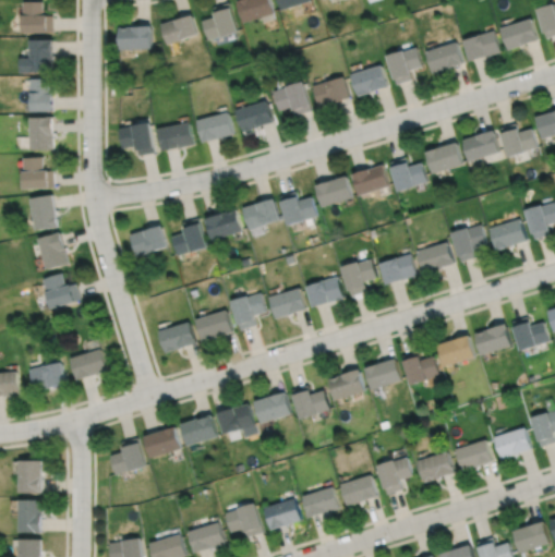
[(236,0),(242,23),(273,13),(268,0),(236,0)]
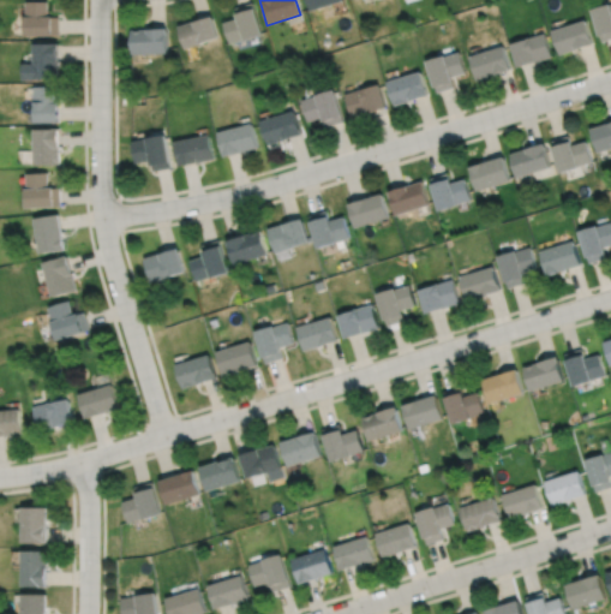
[(305,0),(309,11),(342,0),(305,0)]
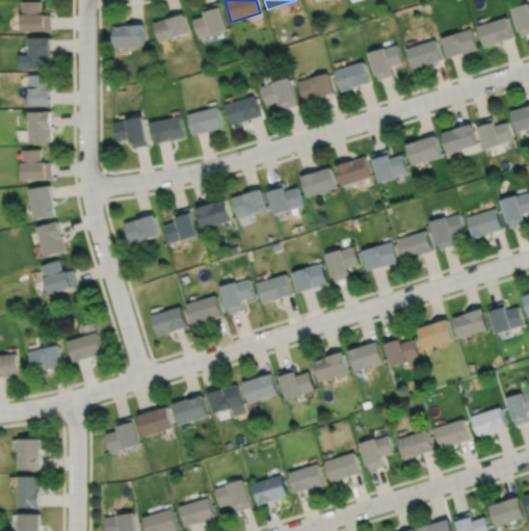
[(20,1),(20,15),(19,15),(19,31),(43,31),(43,30),(48,30),(48,15),(43,15),(38,15),(38,1),(20,1)]
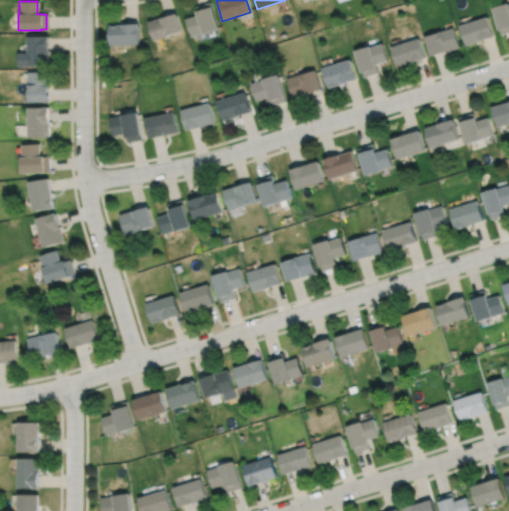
[(183,19),(189,36),(201,33),(201,34),(217,29),(210,7),(209,7),(208,2),(193,7),(195,11),(194,12),(195,15),(183,19)]
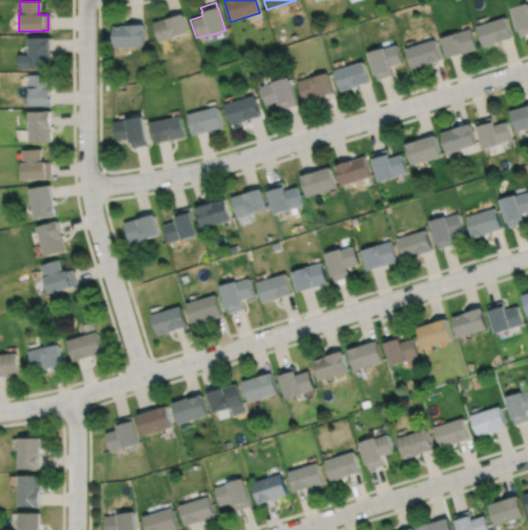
[(507,7),(516,35),(527,32),(527,2),(524,4),(524,3),(507,7)]
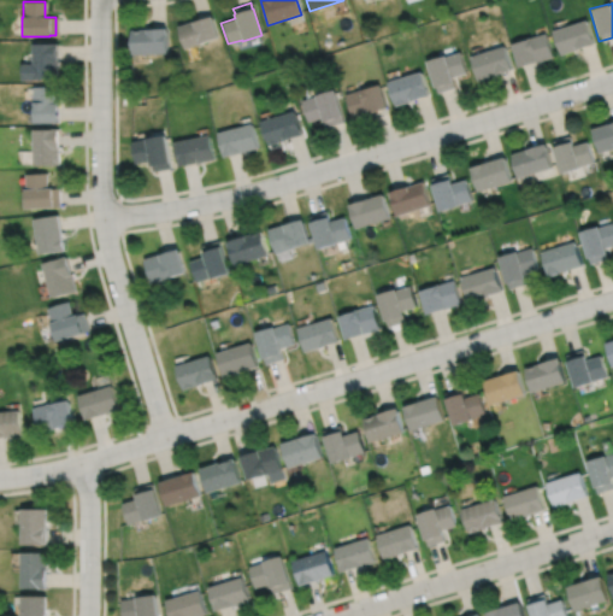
[(175,27),(182,48),(217,39),(210,16),(175,27)]
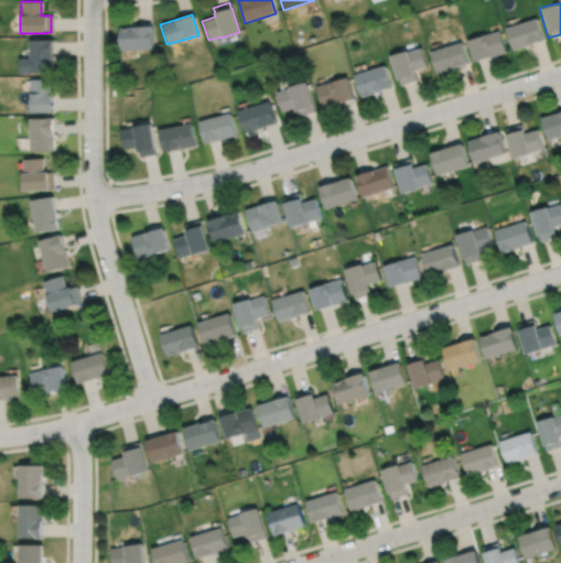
[(503,28),(510,50),(541,40),(535,18),(503,28)]
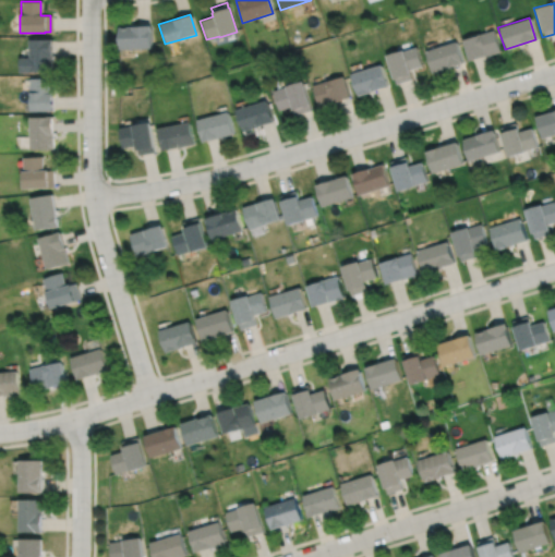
[(116,27),(117,50),(149,48),(148,25),(116,27)]
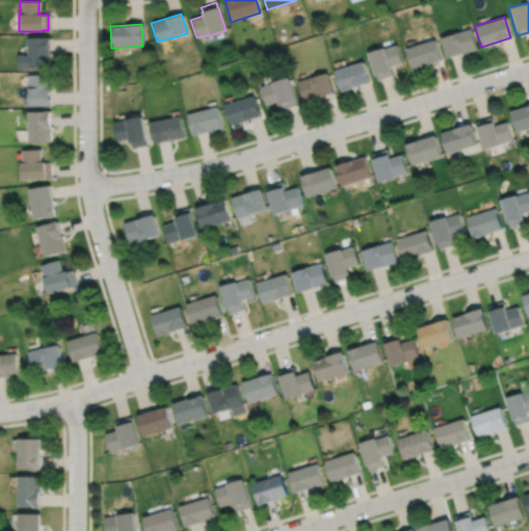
[(438,38),(444,58),(475,49),(469,28),(452,33),(452,34),(438,38)]
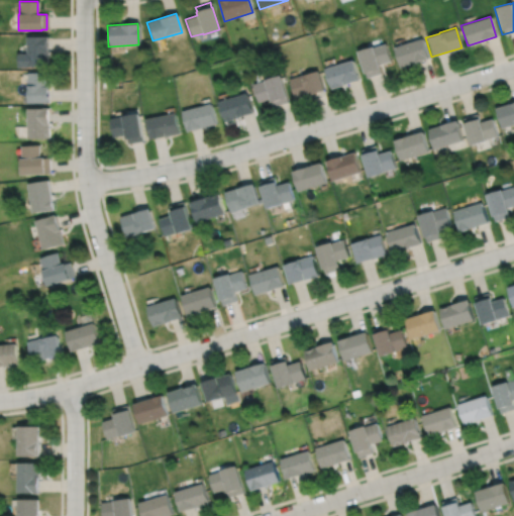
[(25,37),(25,54),(16,54),(16,67),(46,67),(46,36),(25,37)]
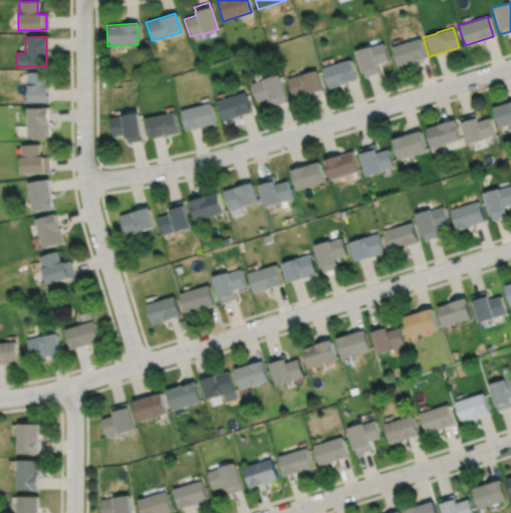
[(390,47),(396,67),(425,58),(419,38),(390,47)]
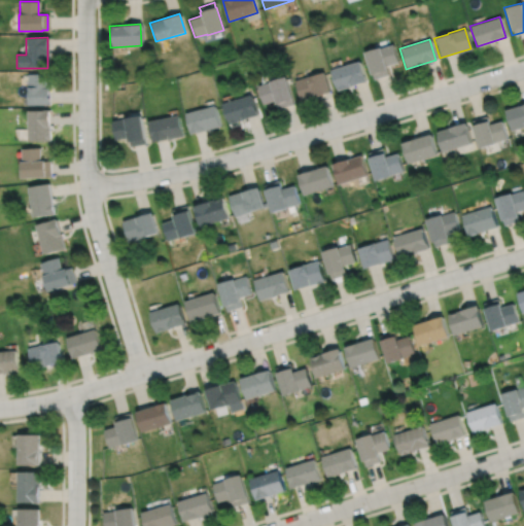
[(364,53),(373,79),(388,75),(387,71),(387,70),(386,66),(397,63),(392,44),(381,48),(380,47),(364,53)]
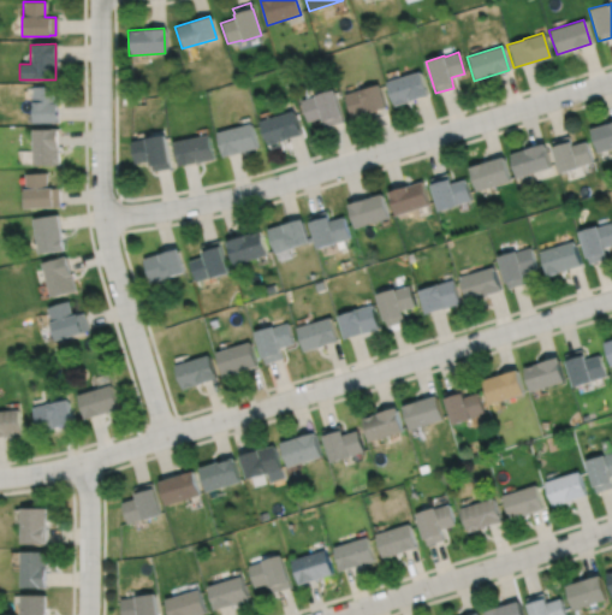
[(386,82),(393,106),(428,95),(421,71),(386,82)]
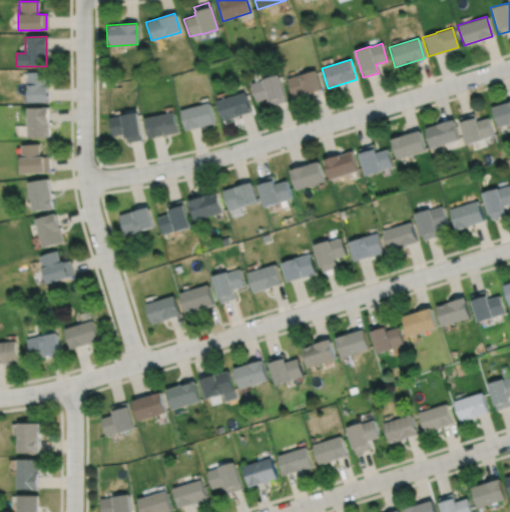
[(287,79),(293,99),(322,90),(316,70),(287,79)]
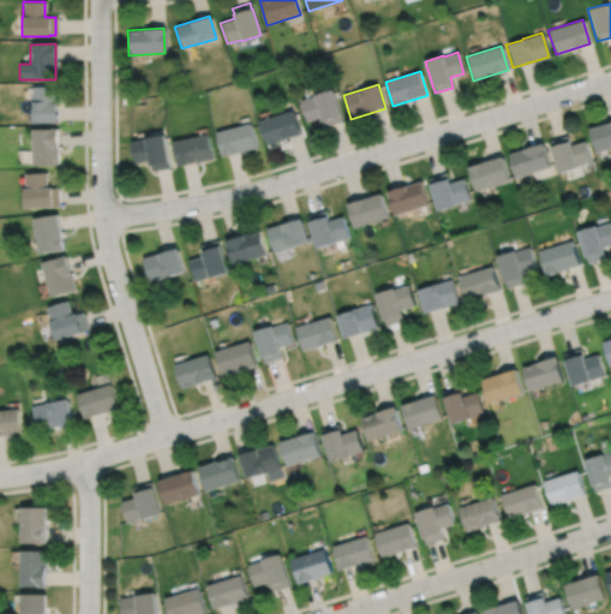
[(31,88),(31,123),(55,123),(55,87),(31,88)]
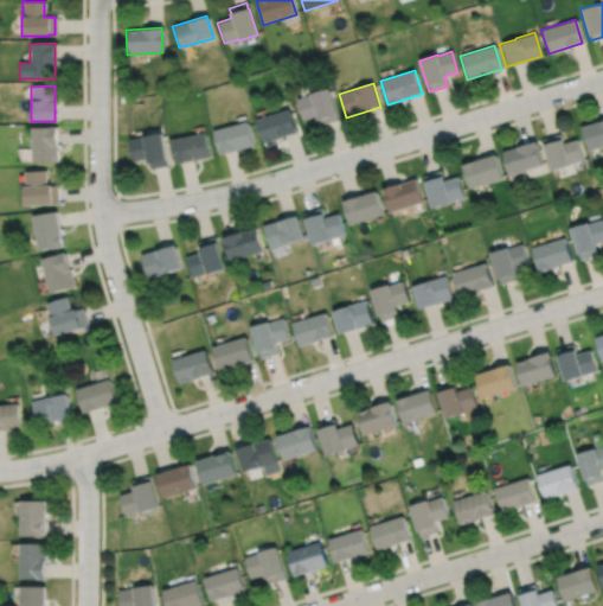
[(296,100),(302,121),(316,116),(320,126),(338,121),(328,89),(310,95),(296,100)]
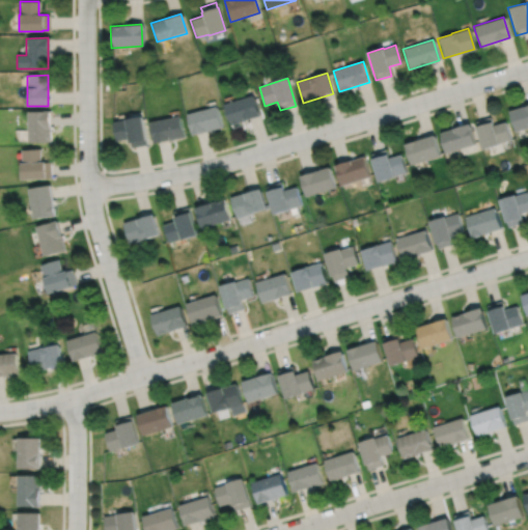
[(224,105),(230,126),(259,116),(253,95),(224,105)]
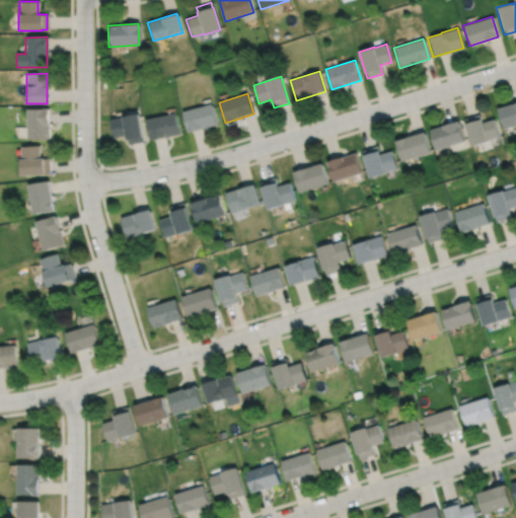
[(515,102),(496,108),(502,129),(515,124),(515,102)]
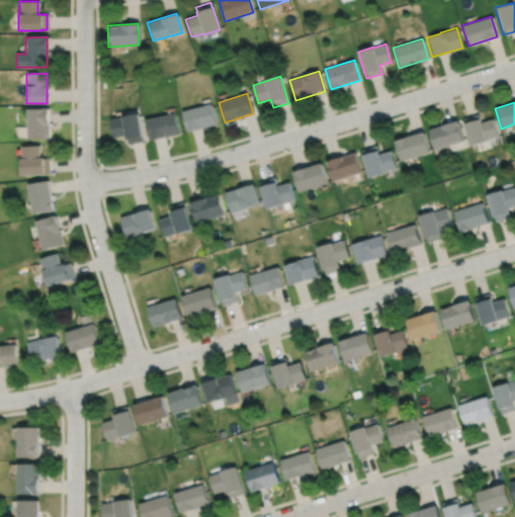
[(182,112),(187,133),(217,125),(210,104),(182,112)]
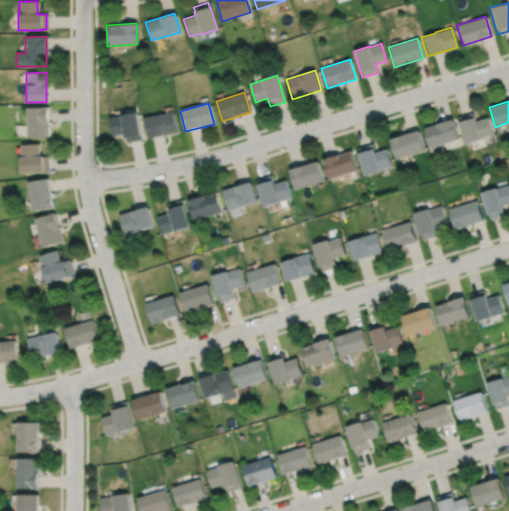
[(26,108),(26,138),(47,137),(46,108),(26,108)]
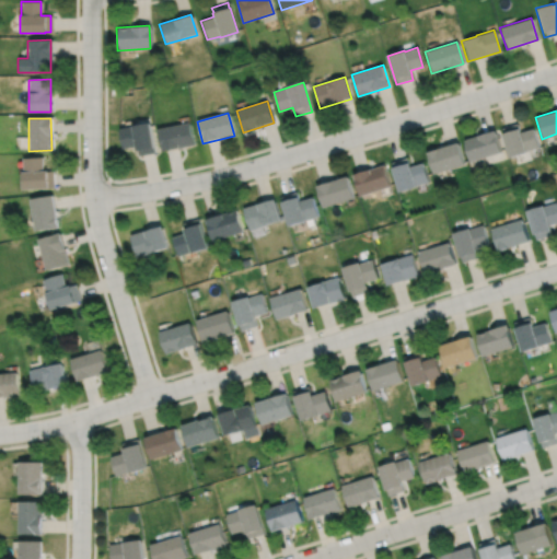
[(157,129),(162,152),(194,146),(189,123),(157,129)]
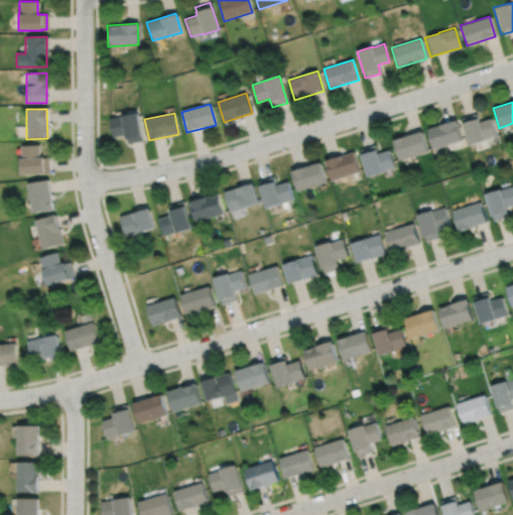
[(109,120),(112,138),(125,135),(126,144),(142,141),(137,114),(121,117),(109,120)]
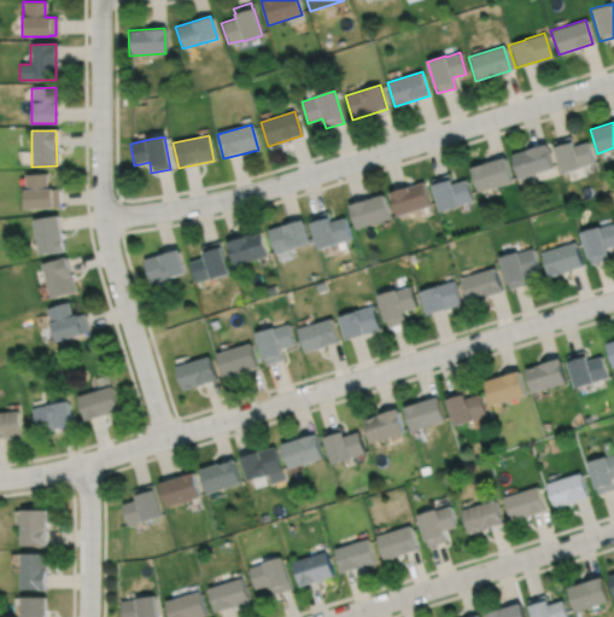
[(550,143),(553,147),(550,149),(559,175),(578,169),(577,168),(592,163),(585,143),(571,146),(568,137),(550,143)]
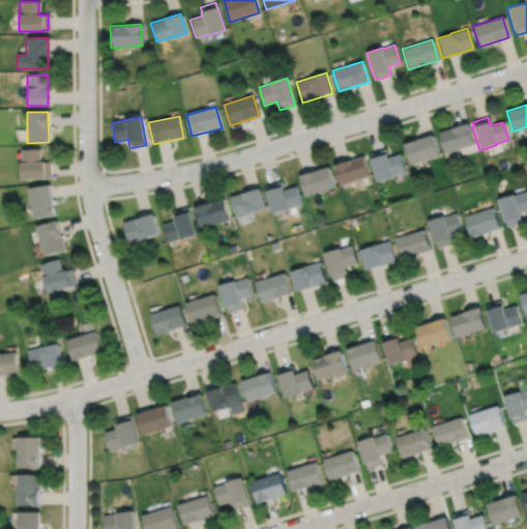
[(436,133),(442,153),(472,144),(466,124),(436,133)]
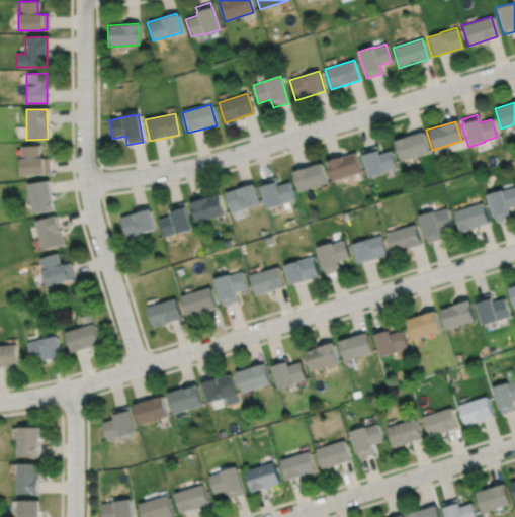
[(395,142),(401,161),(428,153),(422,132),(410,136),(410,137),(395,142)]
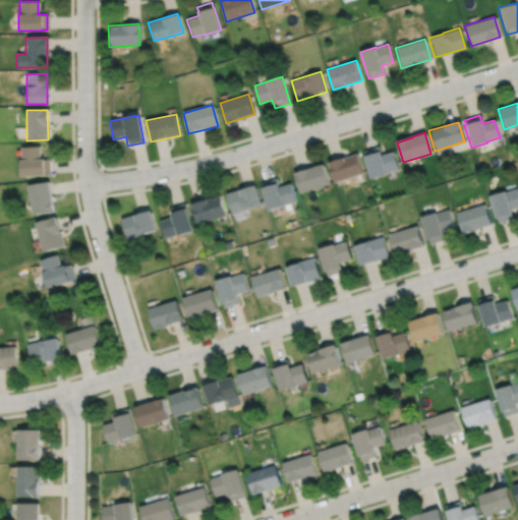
[(20,148),(20,161),(19,161),(19,177),(43,176),(43,175),(49,175),(48,160),(39,160),(39,147),(20,148)]
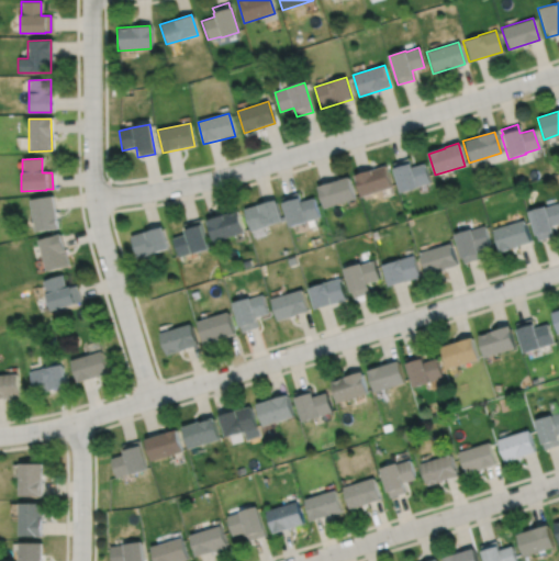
[(391,164),(401,193),(417,189),(417,187),(429,183),(424,164),(412,168),(411,165),(410,165),(407,159),(391,164)]
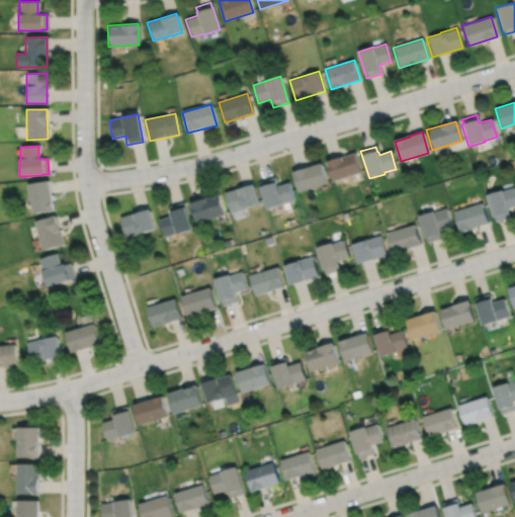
[(326,162),(332,182),(361,173),(354,153),(326,162)]
